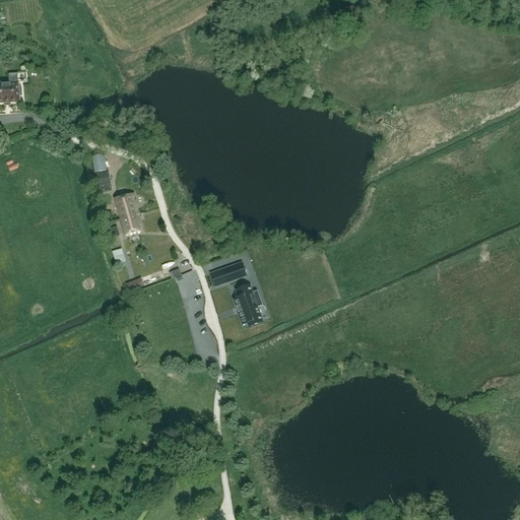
[(0,103),(19,102),(18,96),(21,96),(21,87),(18,88),(18,82),(0,83),(0,103)]
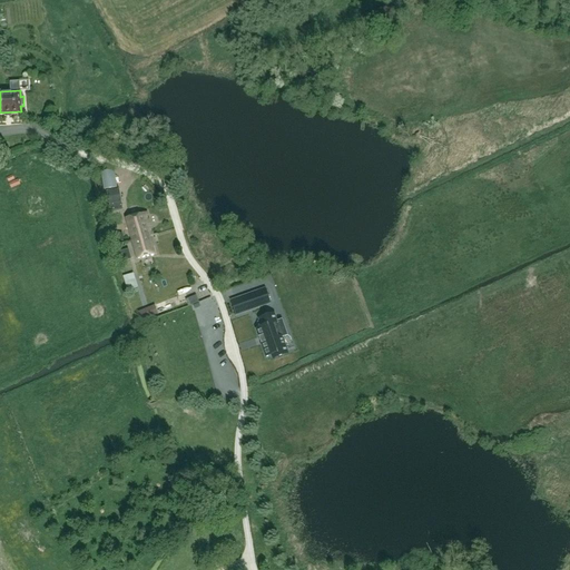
[(117,188),(114,170),(100,173),(104,190),(117,188)]
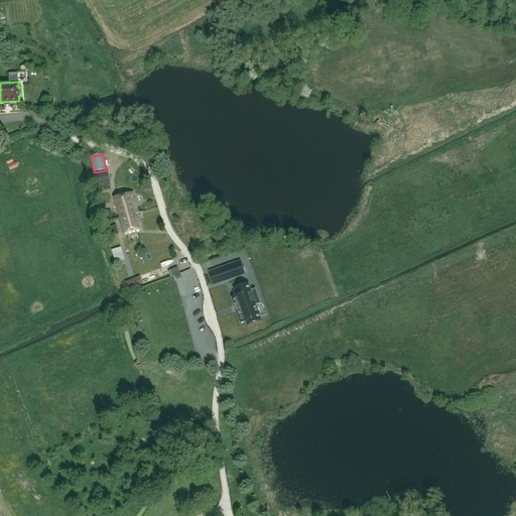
[(120,218),(138,213),(133,192),(114,198),(120,218)]
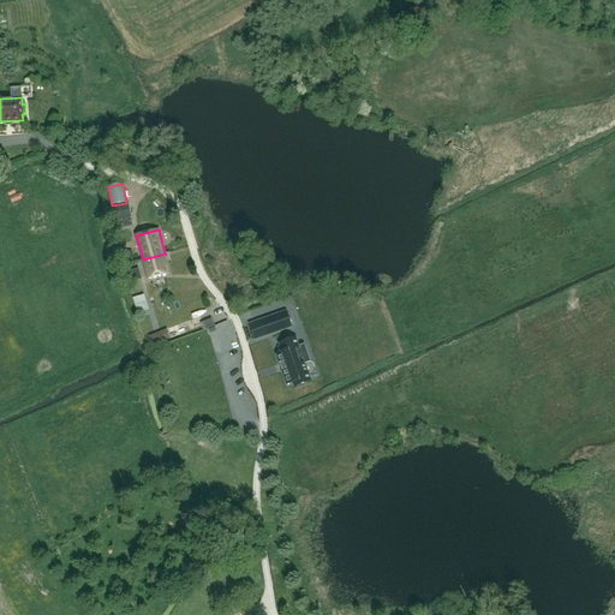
[(165,254),(143,260),(148,279),(167,275),(161,256),(165,255),(165,254)]
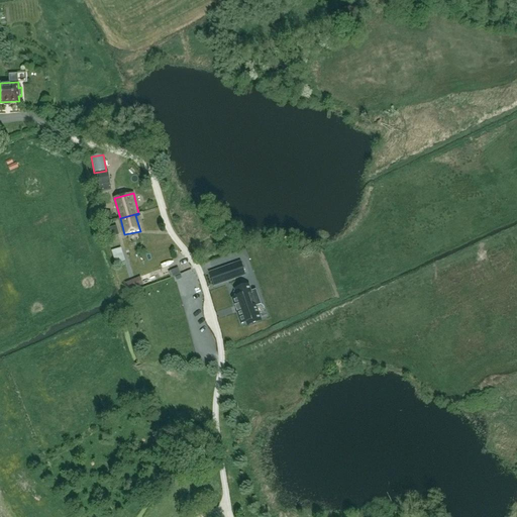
[(116,226),(109,228),(111,237),(119,235),(116,226)]
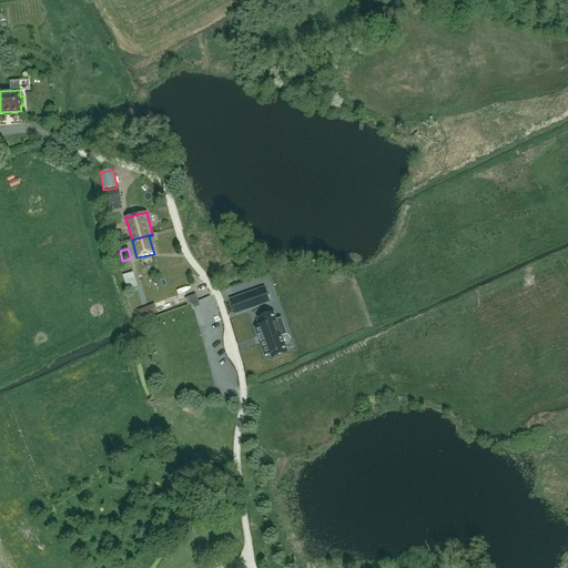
[(132,273),(121,276),(125,290),(137,285),(132,273)]
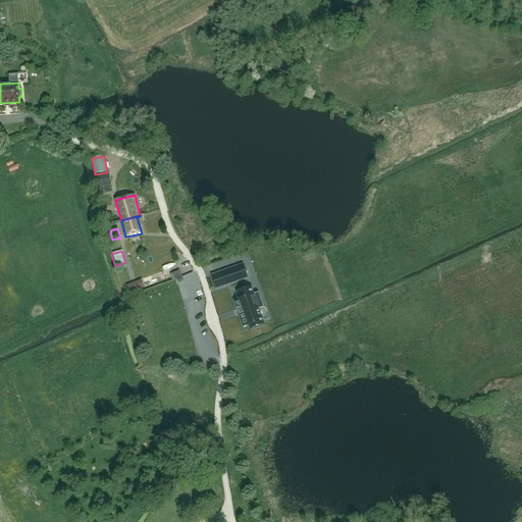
[(247,277),(243,264),(211,275),(215,288),(247,277)]
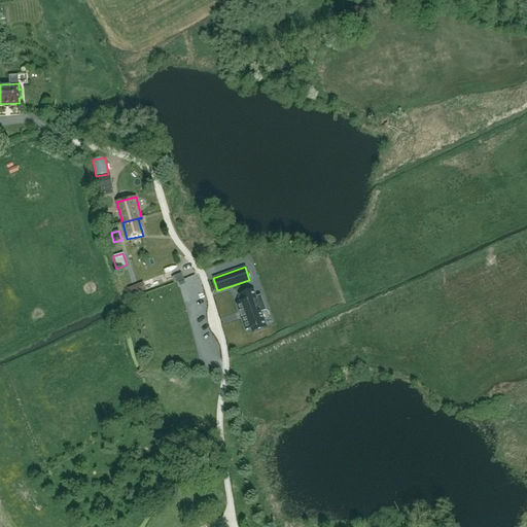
[(183,279),(181,273),(173,276),(176,282),(183,279)]
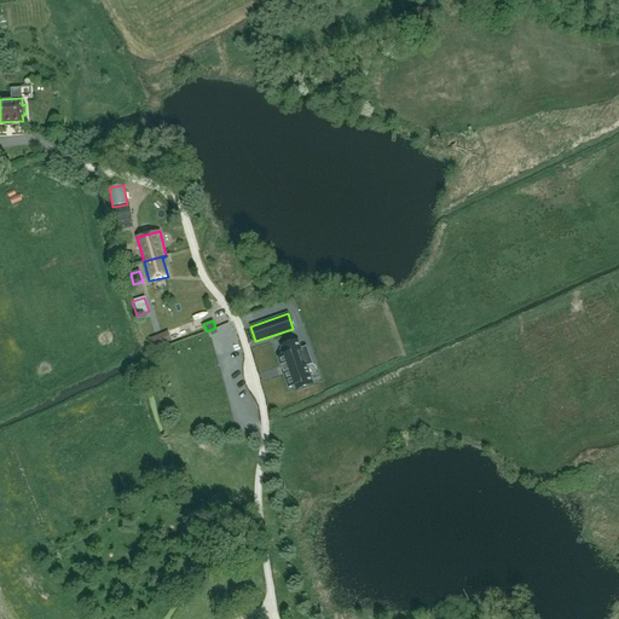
[(150,340),(152,350),(172,346),(169,335),(150,340)]
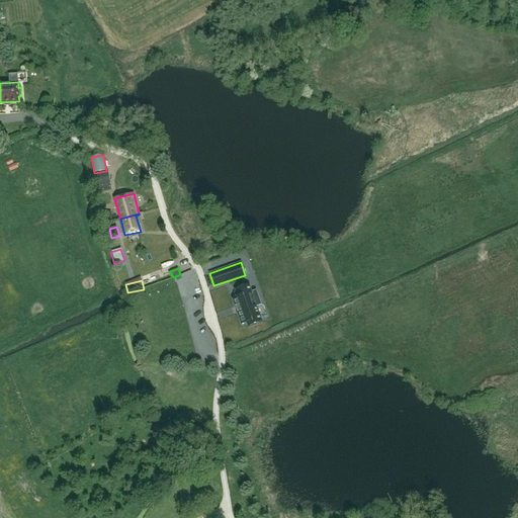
[(248,284),(234,289),(237,296),(233,298),(236,307),(235,307),(237,313),(238,313),(242,324),(257,319),(253,307),(260,305),(255,290),(251,292),(248,284)]
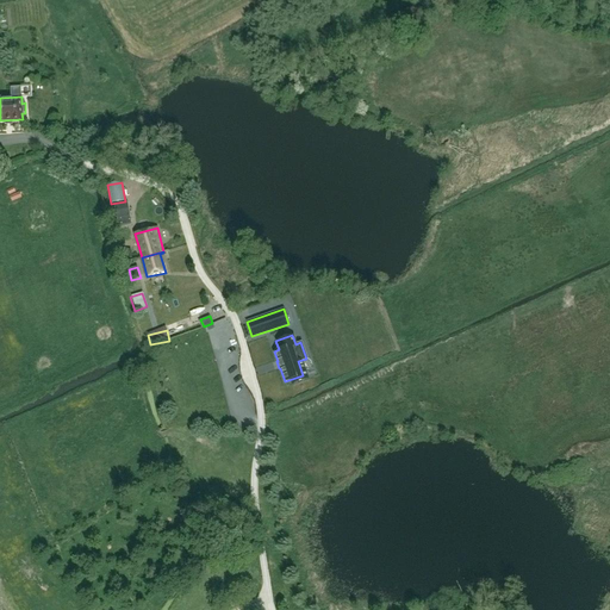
[(271,369),(260,373),(263,386),(275,383),(271,369)]
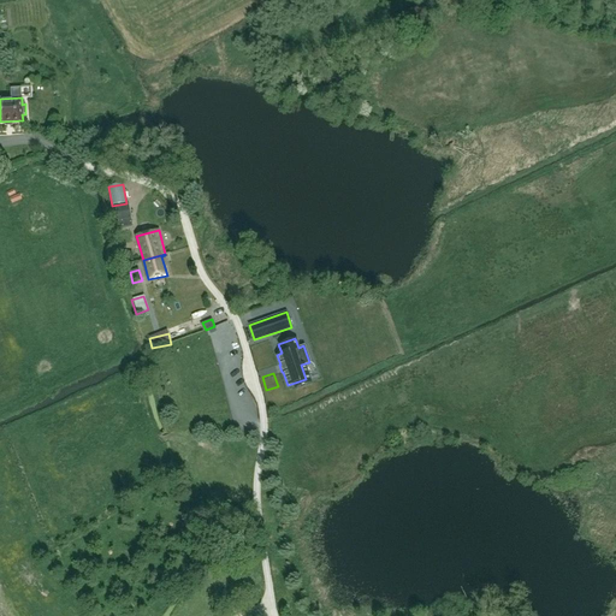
[(270,391),(272,400),(286,396),(284,388),(270,391)]
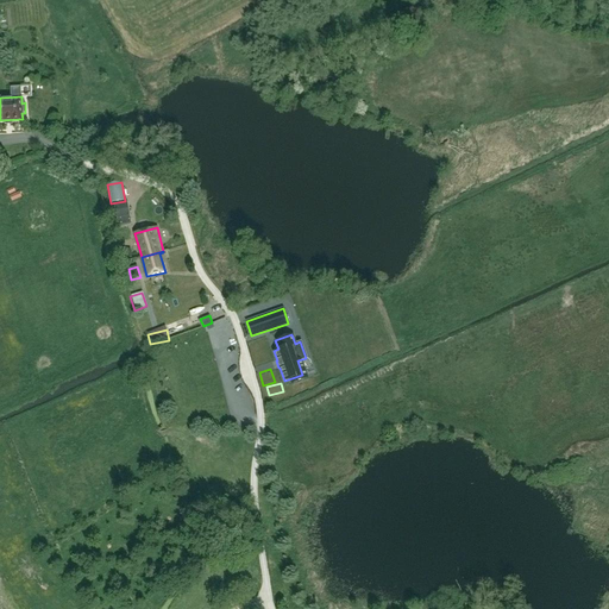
[(299,401),(308,397),(305,389),(295,393),(299,401)]
